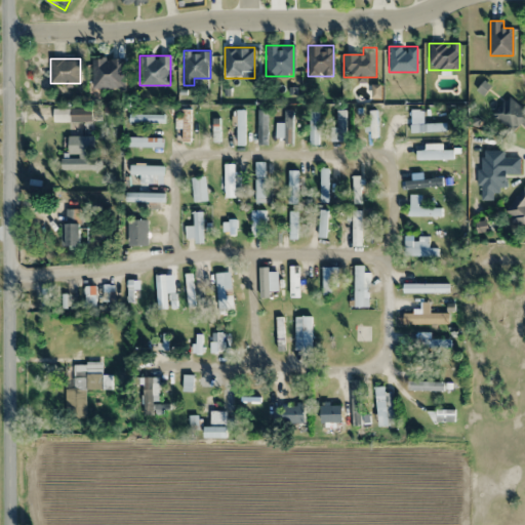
[(124,58),(92,58),(92,88),(124,88),(124,58)]
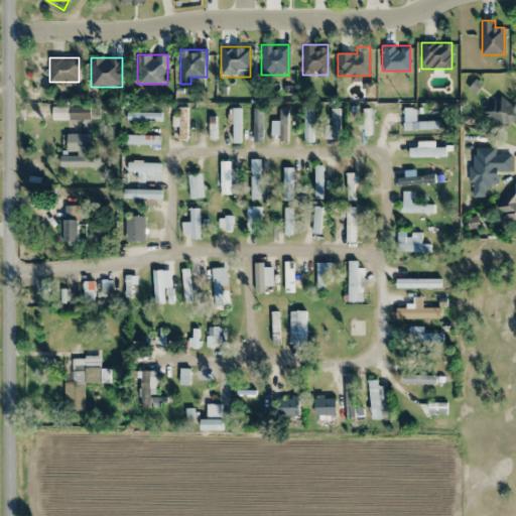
[(515,109),(499,95),(484,112),(504,130),(510,122),(515,126),(515,109)]
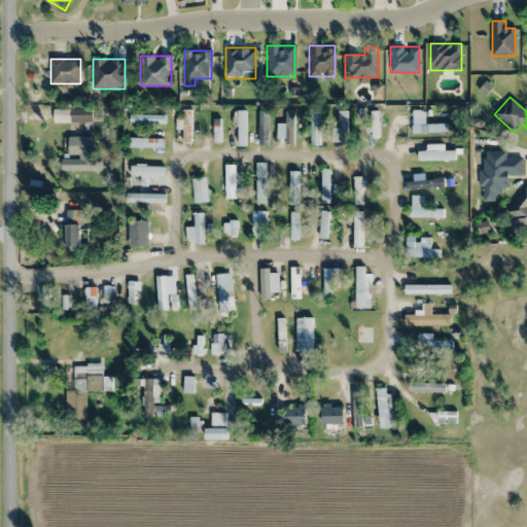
[(238,145),(246,145),(246,110),(238,110),(238,145)]
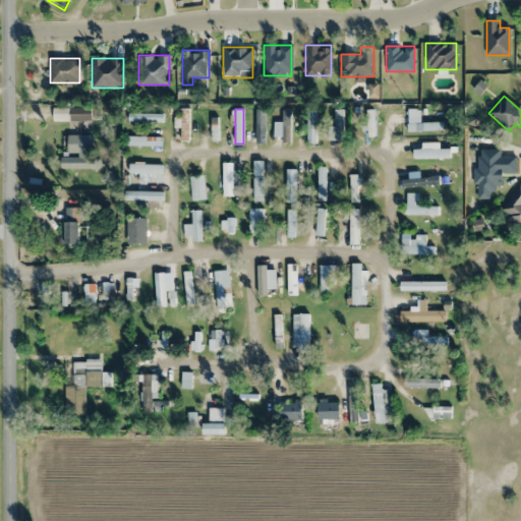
[(343,109),(332,109),(332,140),(343,140),(343,109)]
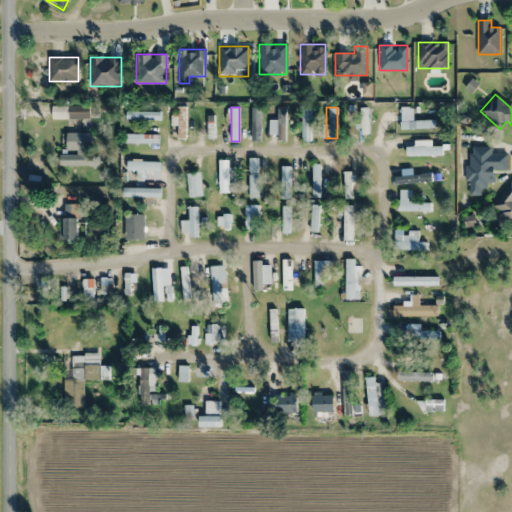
[(276,140),(285,140),(285,108),(276,108),(276,140)]
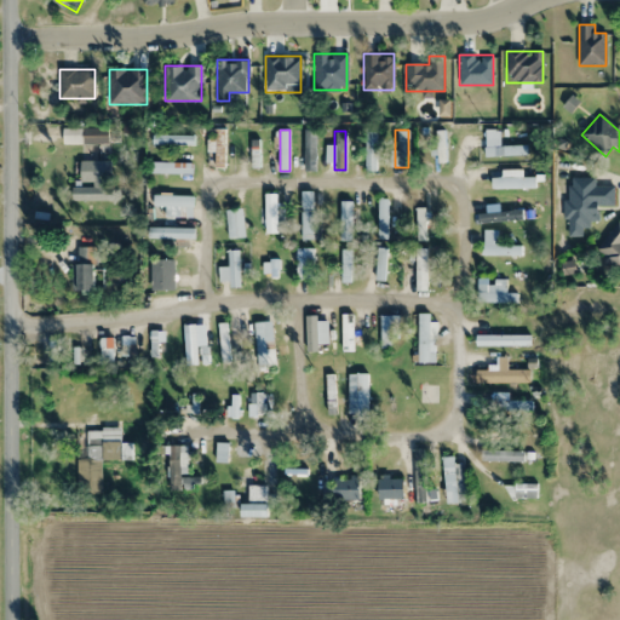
[(366,170),(377,170),(377,131),(366,131),(366,170)]
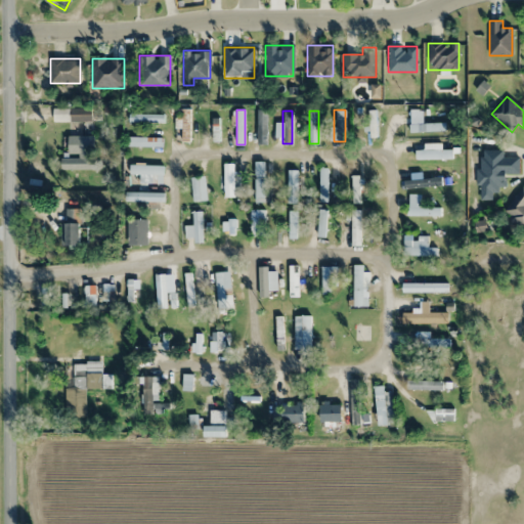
[(211,142),(220,142),(220,115),(211,115),(211,142)]
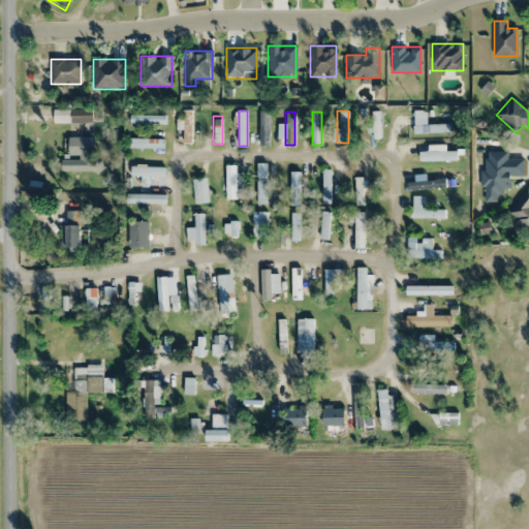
[(448,124),(425,124),(425,118),(413,118),(413,133),(448,133),(448,124)]
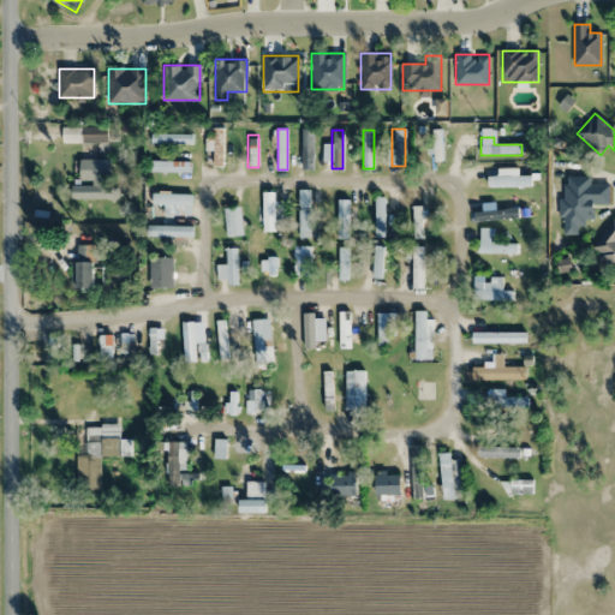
[(79,160),(79,185),(72,185),(72,198),(115,198),(115,160),(79,160)]
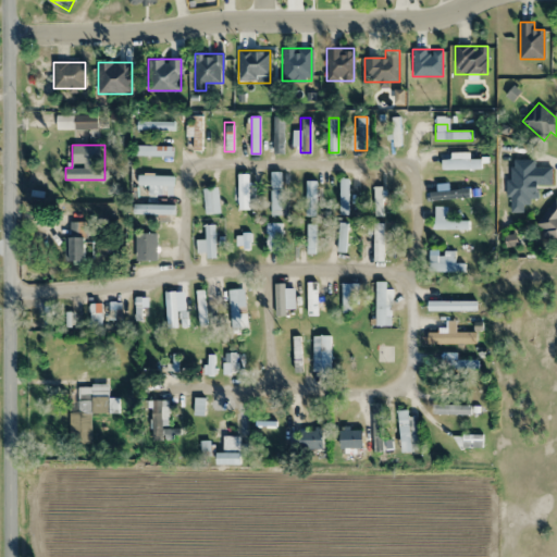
[(135,157),(172,157),(172,146),(135,146),(135,157)]
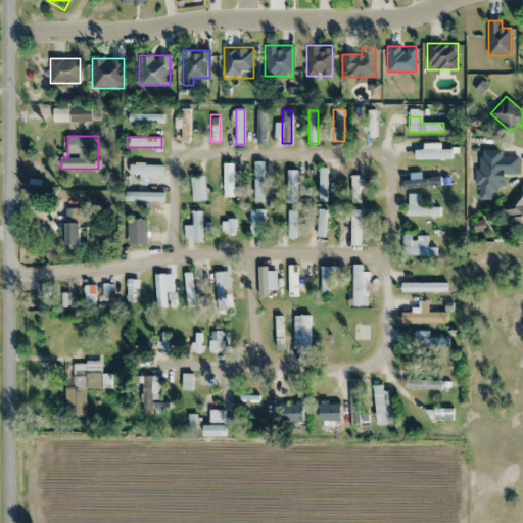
[(440,149),(405,149),(405,159),(440,159),(440,149)]
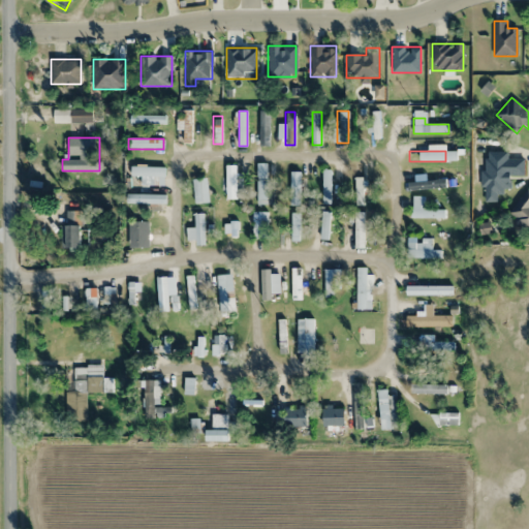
[(525,177),(525,159),(508,159),(508,152),(484,152),(484,201),(500,201),(500,189),(509,189),(509,177),(525,177)]
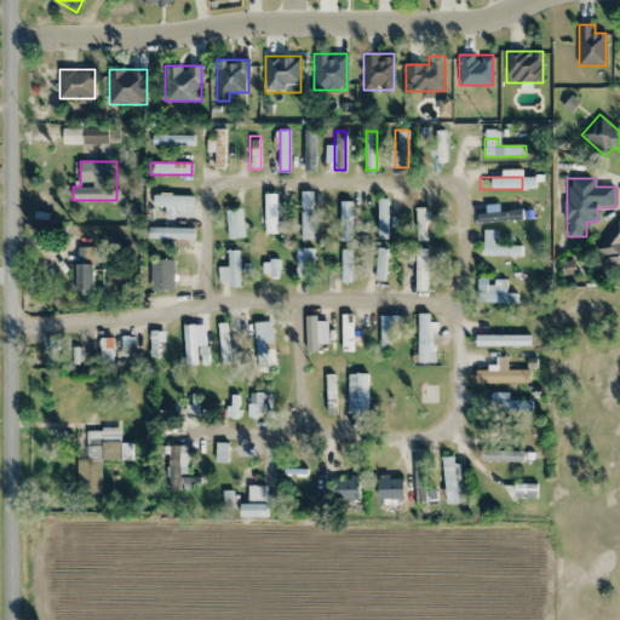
[(313,240),(313,191),(300,191),(300,240),(313,240)]
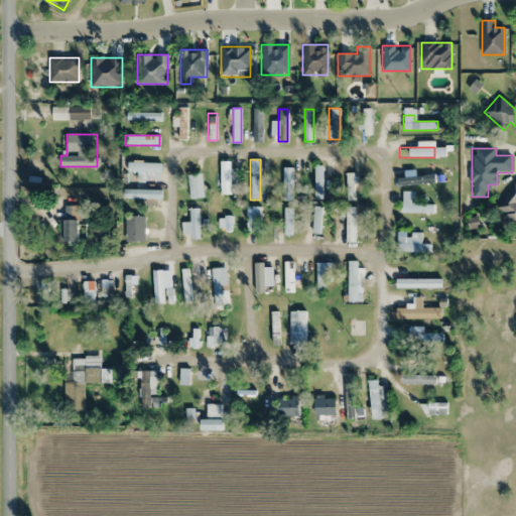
[(221,161),(221,195),(230,195),(230,161),(221,161)]
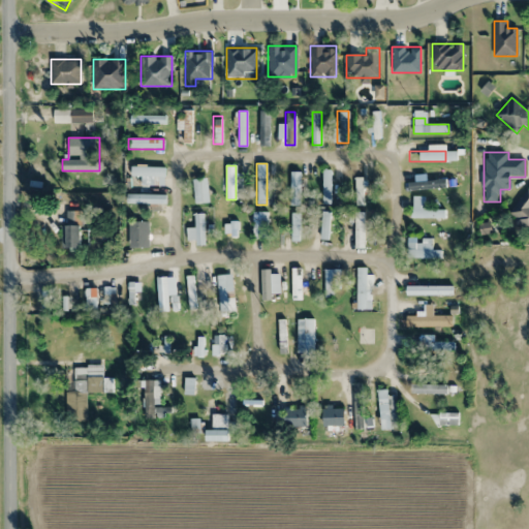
[(164,167),(127,166),(127,175),(154,176),(154,183),(164,183),(164,167)]
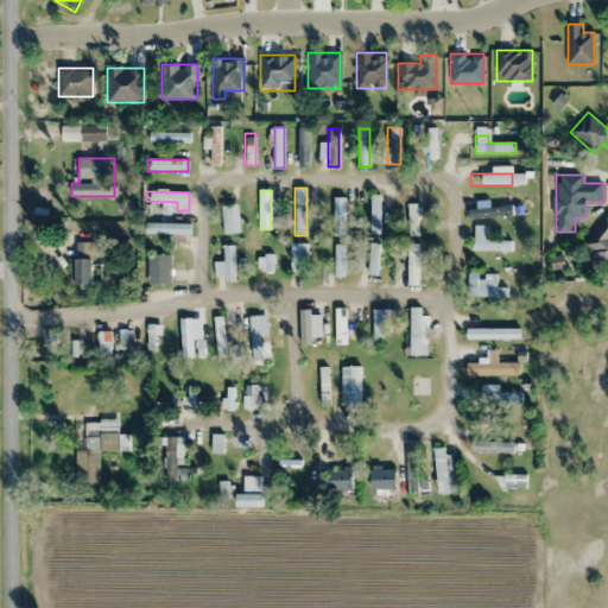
[(369,196),(369,234),(379,234),(379,196),(369,196)]
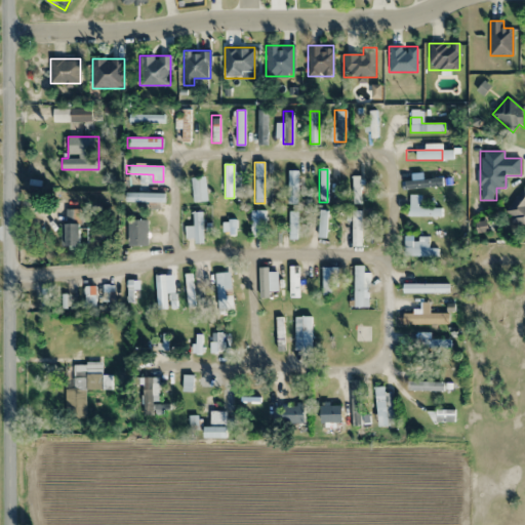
[(296,170),(287,170),(287,204),(296,204),(296,170)]
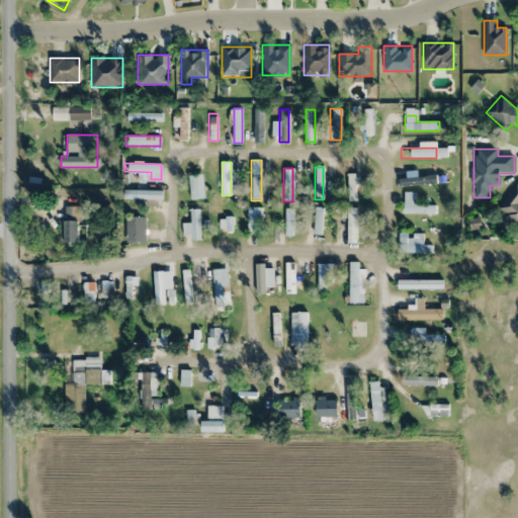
[(347,174),(347,201),(355,201),(355,174),(347,174)]
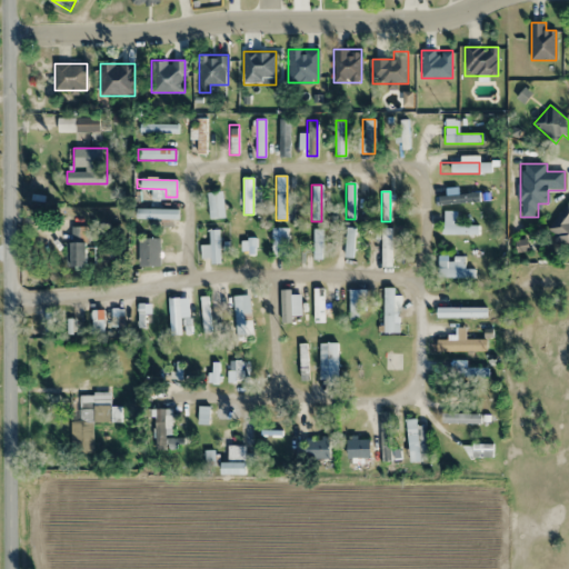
[(206,193),(209,219),(218,218),(215,192),(206,193)]
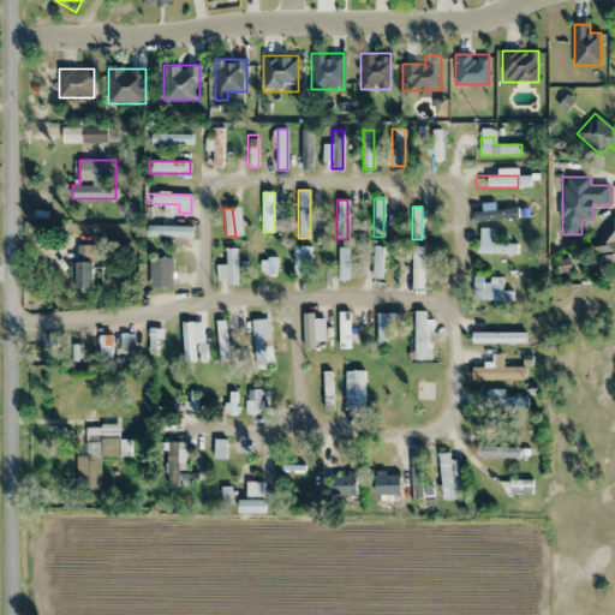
[(614,219),(613,219),(591,251),(614,267),(614,219)]
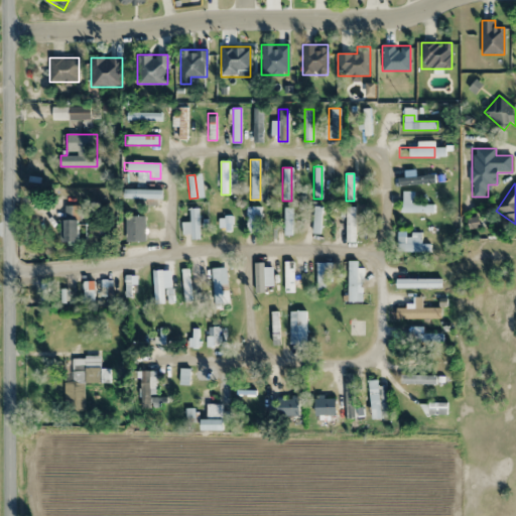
[(161,189),(123,189),(123,199),(161,199),(161,189)]
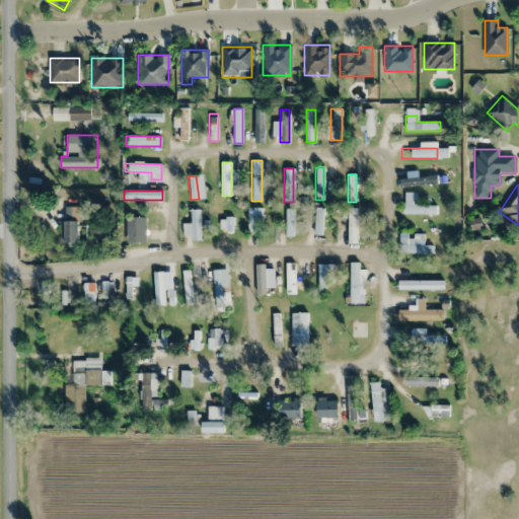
[(416,206),(416,193),(404,193),(404,214),(435,214),(435,206),(416,206)]
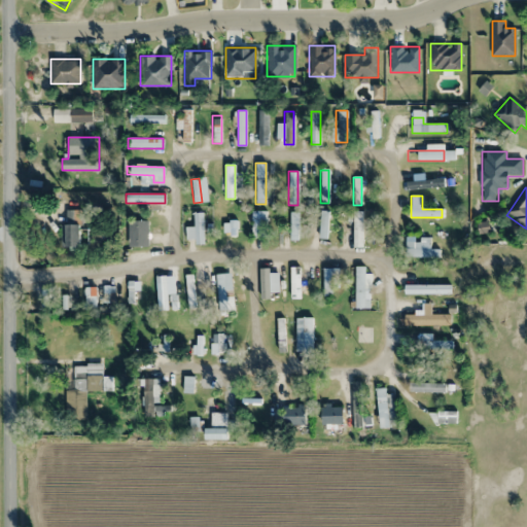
[(362,239),(362,210),(354,210),(354,239),(362,239)]
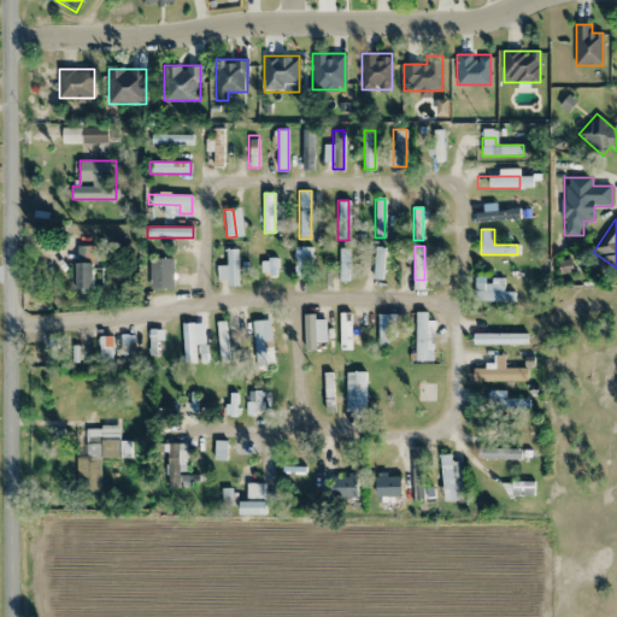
[(312,277),(312,247),(300,247),(300,258),(295,258),(295,277),(312,277)]
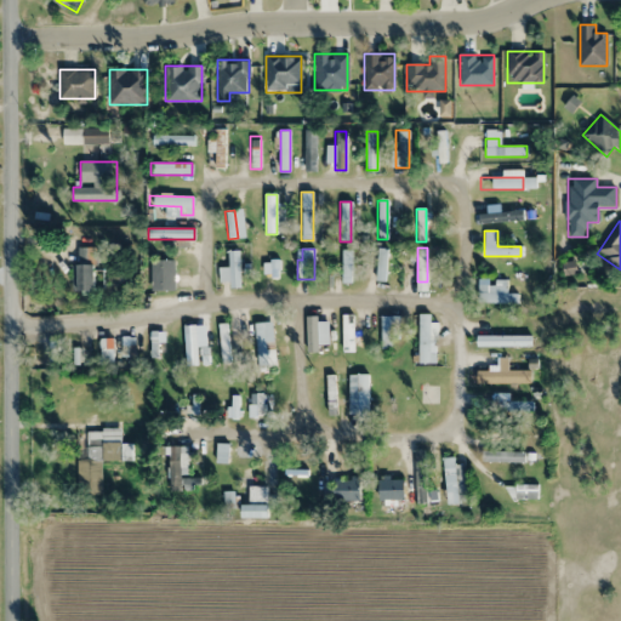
[(352,283),(352,249),(341,249),(341,283),(352,283)]
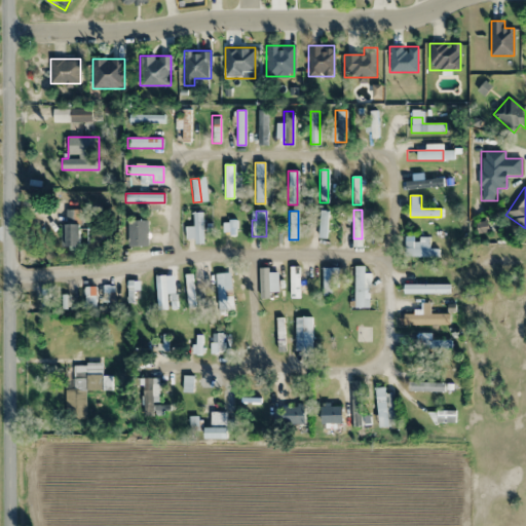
[(327,238),(327,211),(318,211),(318,238),(327,238)]
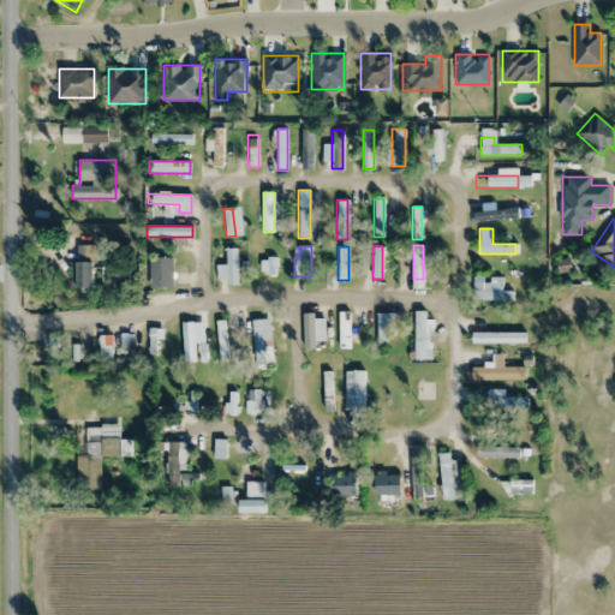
[(227,285),(238,285),(238,248),(227,248),(227,285)]
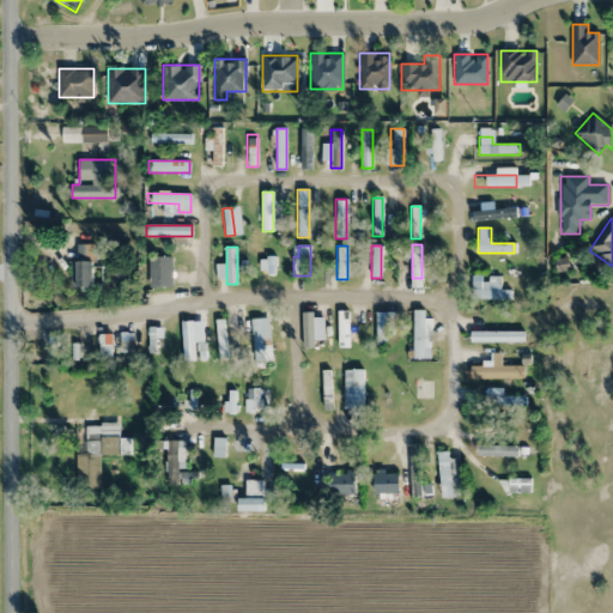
[(149,286),(171,286),(171,256),(149,256),(149,286)]
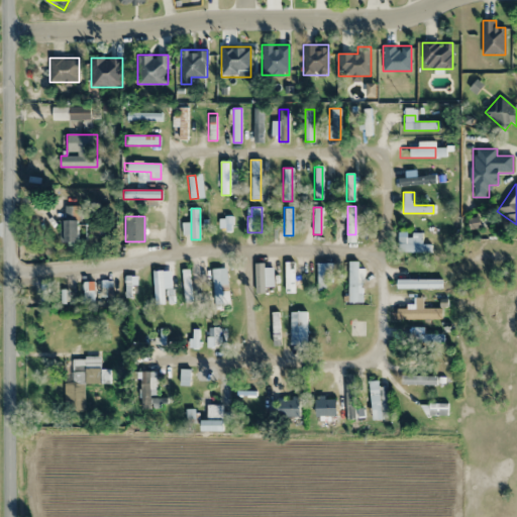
[(86,240),(86,221),(64,221),(64,240),(86,240)]
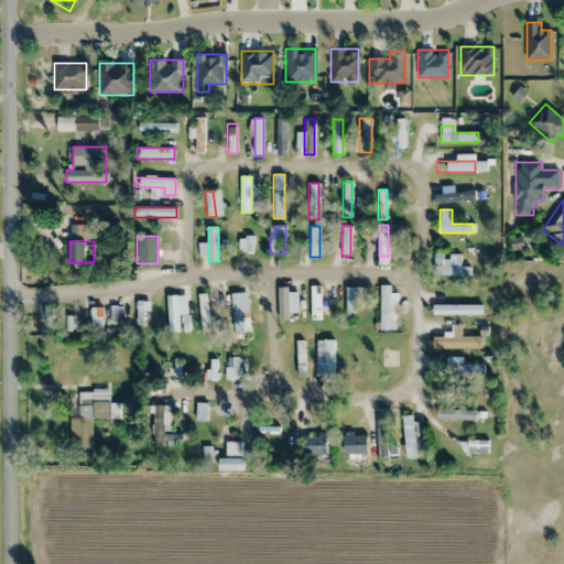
[(469,275),(469,267),(459,266),(459,255),(449,253),(449,259),(434,258),(433,274),(469,275)]
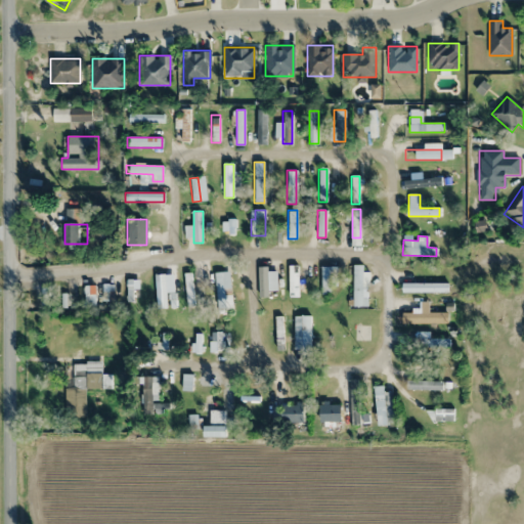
[(289,298),(298,298),(298,265),(289,265),(289,298)]
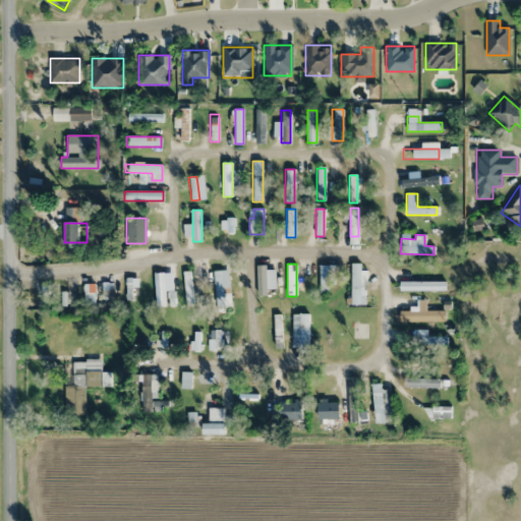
[(361,264),(352,264),(352,304),(361,304),(361,264)]
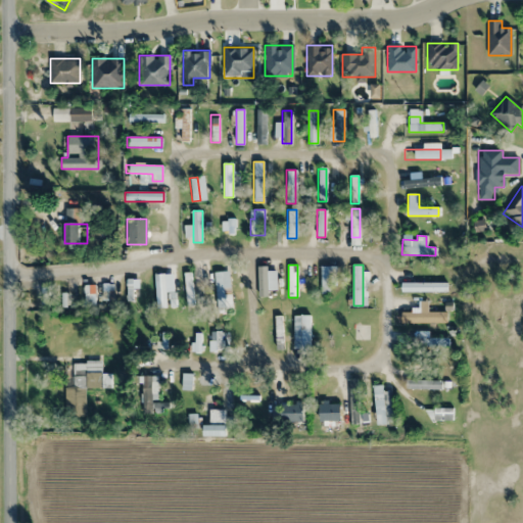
[(267,266),(258,266),(258,301),(267,301),(267,266)]
